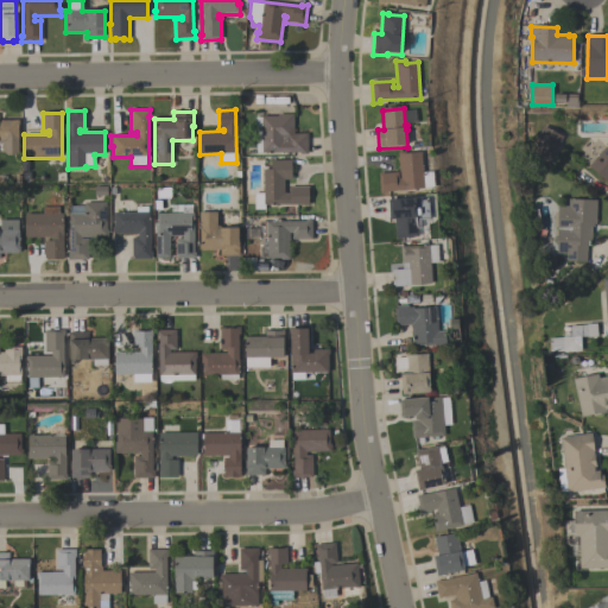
[(306,154),(299,154),(299,153),(261,153),(255,153),(255,118),(261,118),(261,116),(277,116),(277,114),(293,114),(293,134),(306,134),(306,154)]
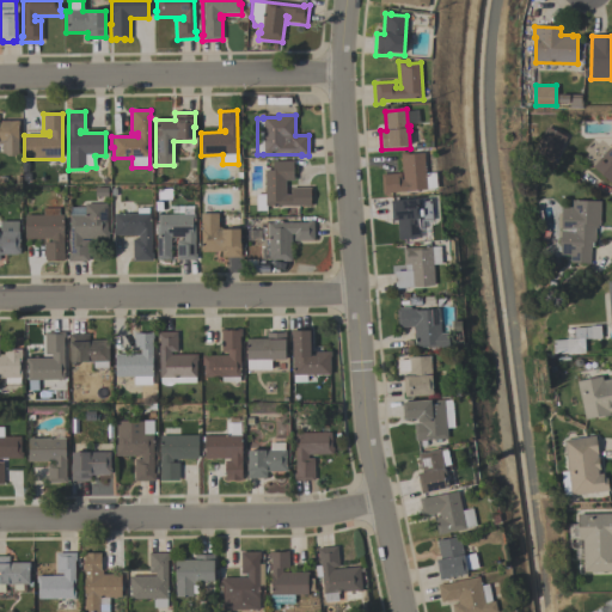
[(0,122),(18,122),(18,153),(18,157),(16,157),(6,157),(6,153),(2,153),(2,145),(0,145),(0,122)]
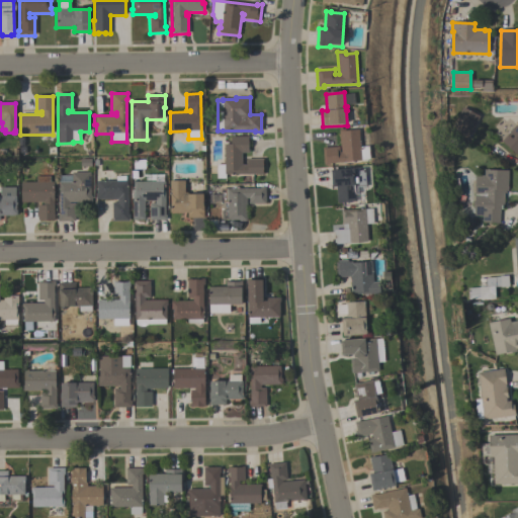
[(467,138),(480,116),(463,107),(451,128),(467,138)]
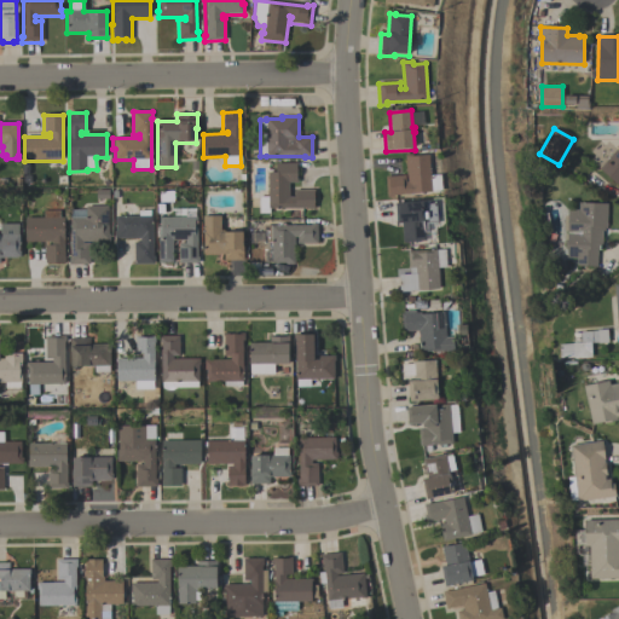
[(618,181),(617,185),(600,169),(618,148),(618,181)]
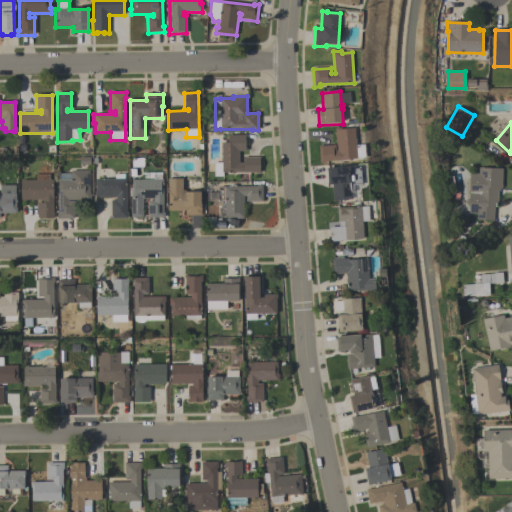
[(366,158),(357,159),(357,160),(326,163),(326,164),(320,164),(318,147),(335,146),(335,151),(337,151),(335,128),(354,126),(356,146),(365,145),(366,158)]
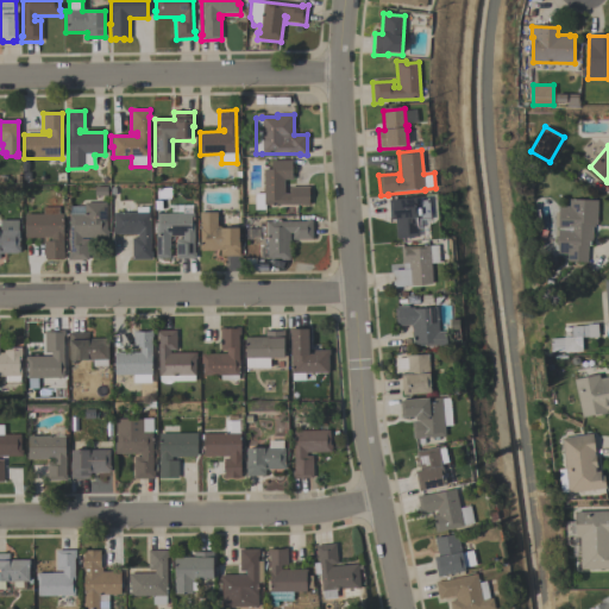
[(309,206),(264,206),(265,211),(255,211),(253,194),(263,194),(263,170),(270,170),(270,161),(293,161),(293,167),(292,167),(292,174),(293,174),(293,181),(283,181),(283,194),(289,194),(289,188),(309,188),(309,206)]
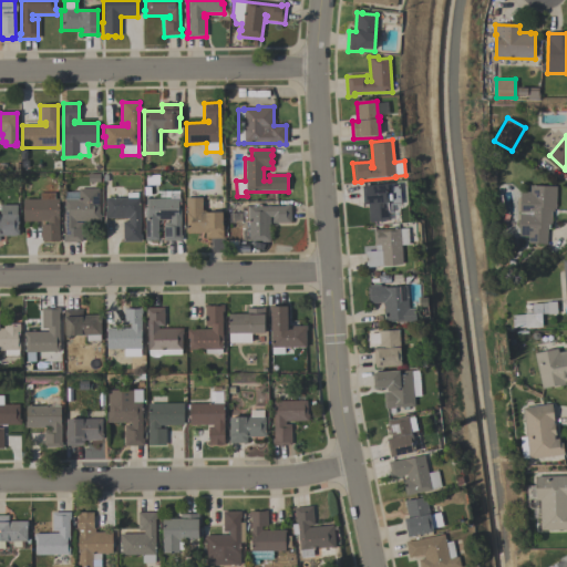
[(362,187),(400,185),(401,206),(392,206),(392,214),(389,214),(390,222),(369,223),(368,206),(363,206),(362,187)]
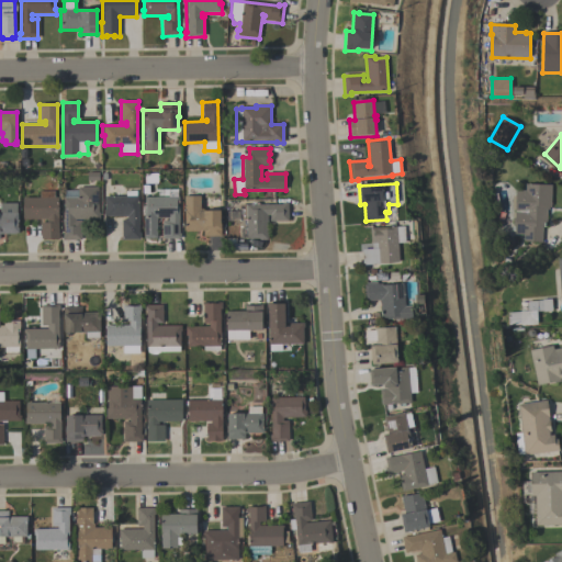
[(551,206),(548,206),(548,211),(546,211),(546,228),(541,228),(541,243),(524,243),(524,235),(514,235),(515,227),(513,226),(513,220),(515,218),(515,191),(525,191),(526,186),(551,186),(551,206)]
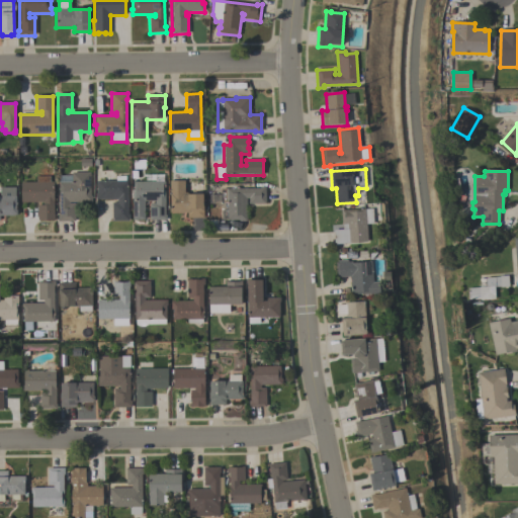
[(58,222),(58,217),(59,217),(59,176),(72,176),(72,173),(90,173),(90,196),(91,196),(91,202),(70,202),(70,204),(75,204),(75,222),(58,222)]
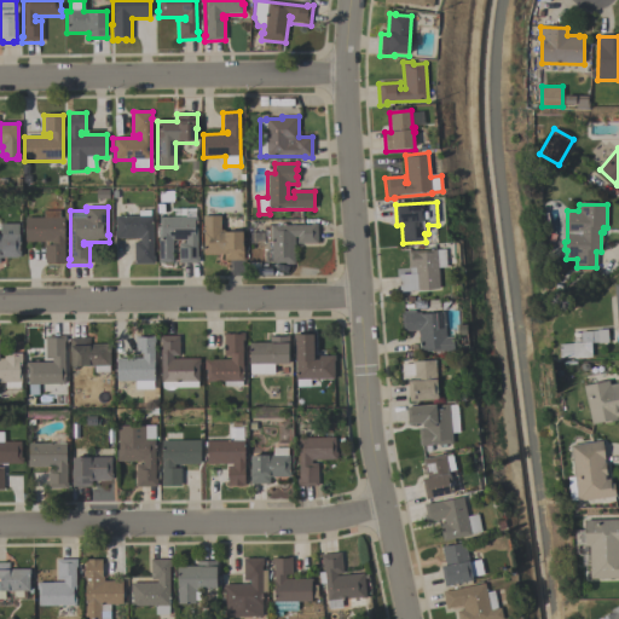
[(64,218),(64,264),(45,264),(45,246),(52,246),(52,242),(25,242),(25,218),(44,218),(44,210),(59,210),(59,218),(64,218)]
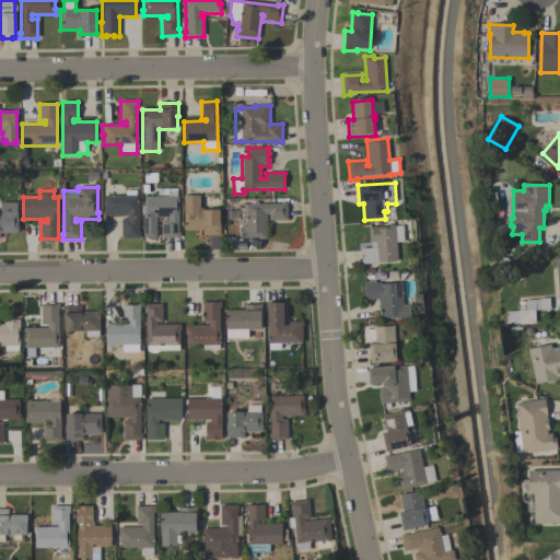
[(104,217),(104,210),(105,210),(104,196),(125,196),(125,190),(136,190),(136,196),(137,196),(138,233),(139,232),(139,240),(121,240),(120,220),(127,220),(126,217),(104,217)]
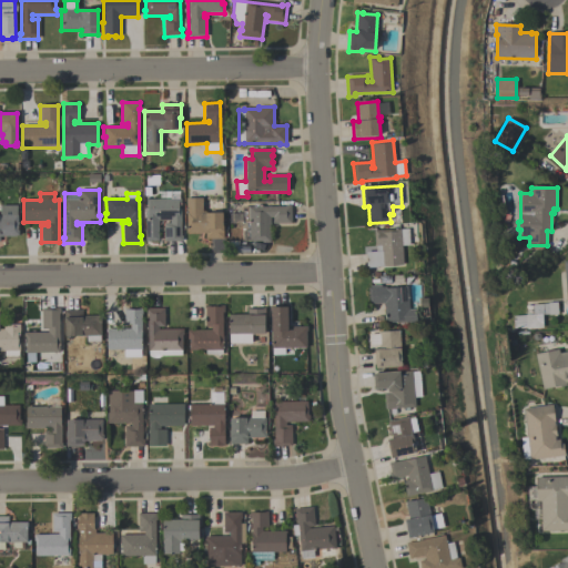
[(223,240),(204,240),(204,234),(186,234),(186,199),(202,199),(202,212),(205,212),(205,214),(222,214),(222,227),(223,227),(223,240)]
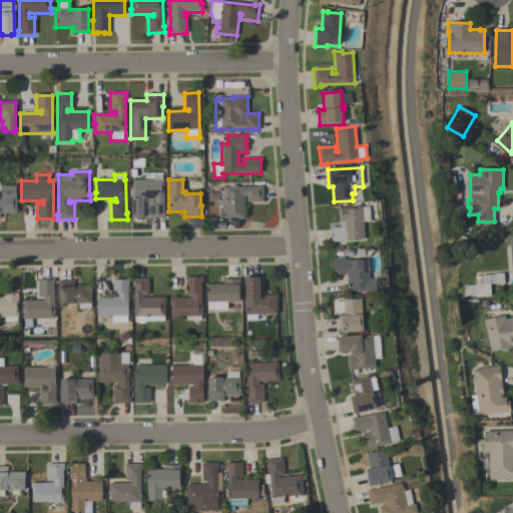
[(164,218),(148,218),(148,202),(152,202),(152,199),(142,199),(143,218),(131,218),(130,194),(132,194),(132,180),(163,180),(163,212),(164,212),(164,218)]
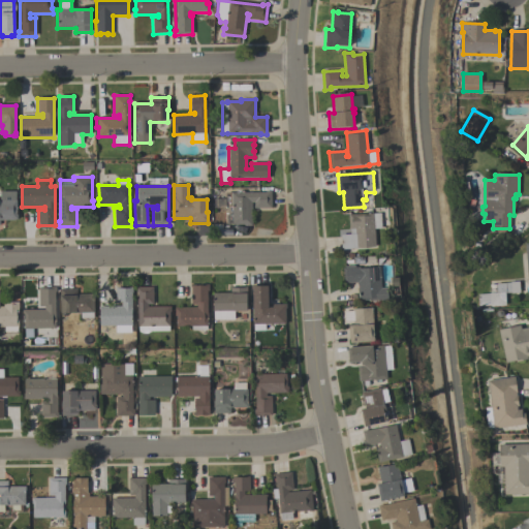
[(251,226),(246,226),(246,225),(231,225),(231,208),(226,208),(226,193),(265,193),(265,191),(271,191),(271,209),(253,209),(253,204),(251,204),(251,226)]
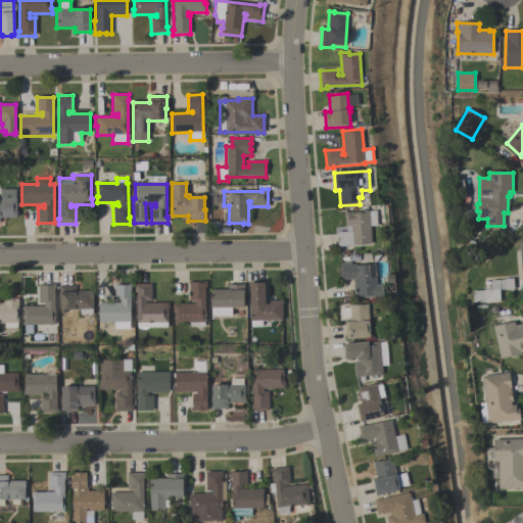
[(16,219),(0,219),(0,190),(15,190),(15,199),(16,199),(16,219)]
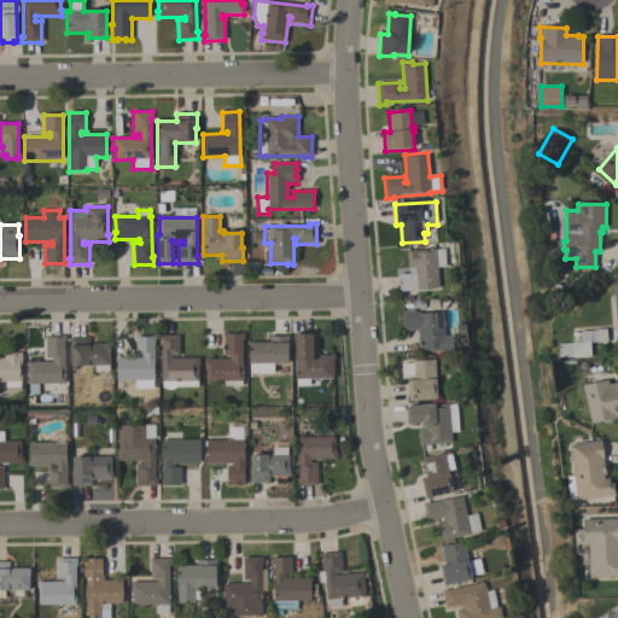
[(438,268),(439,290),(417,291),(417,292),(398,292),(397,275),(409,275),(408,252),(444,250),(445,268),(438,268)]
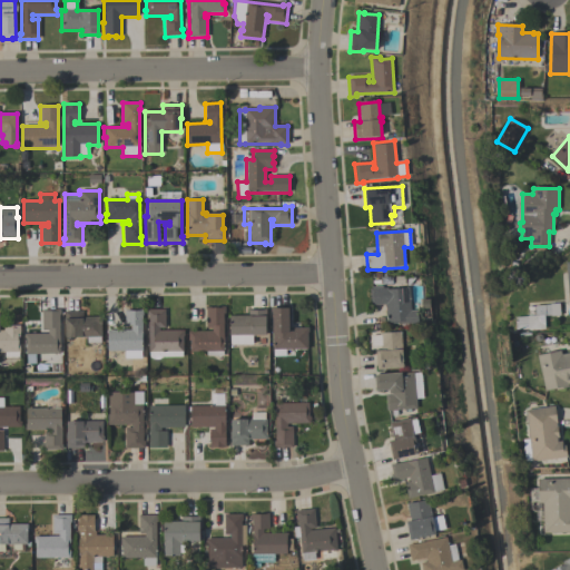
[(418,312),(418,325),(408,326),(408,324),(386,325),(385,305),(371,306),(370,290),(387,288),(387,291),(410,290),(411,312),(418,312)]
